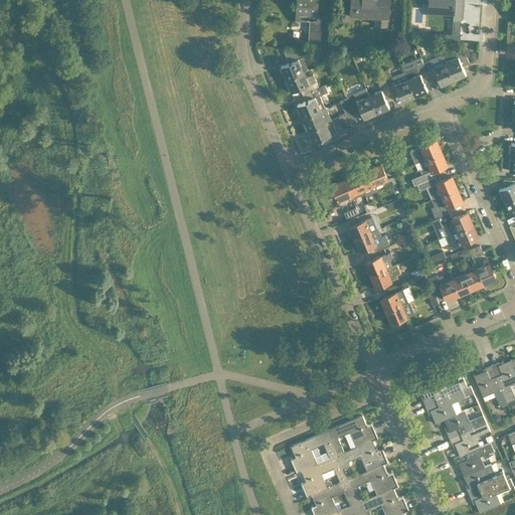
[(310,19),(310,24),(309,43),(325,44),(327,17),(317,16),(317,0),(297,0),(296,19),(310,19)]
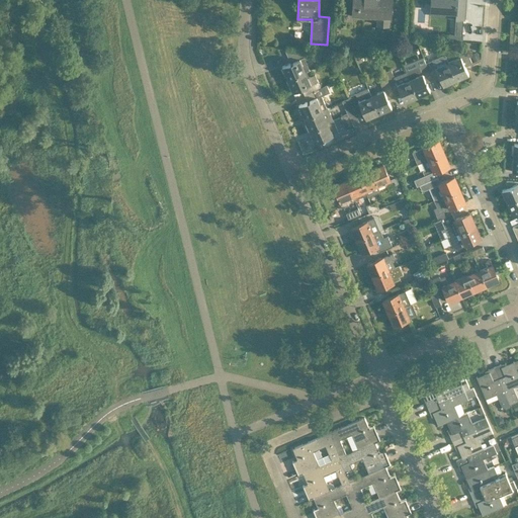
[(391,16),(391,12),(392,0),(353,0),(353,14),(378,15),(377,24),(389,25),(390,16),(391,16)]
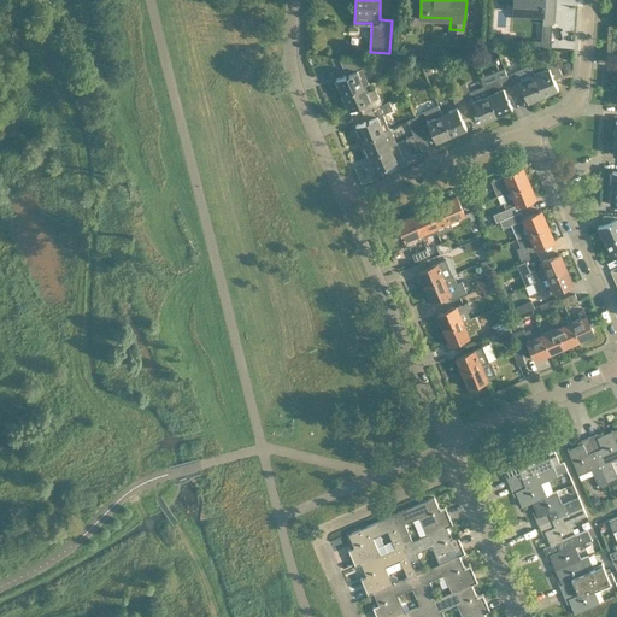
[(550,50),(553,0),(512,0),(512,12),(534,13),(534,17),(542,17),(541,41),(535,40),(534,48),(550,50)]
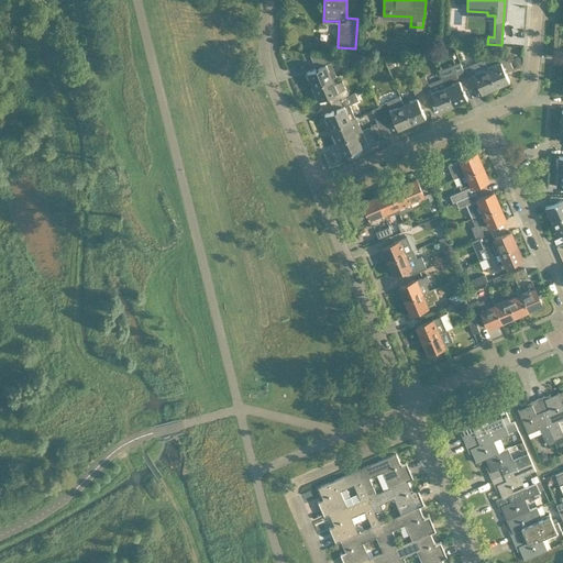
[(497,54),(500,62),(487,68),(496,88),(510,81),(505,69),(512,66),(506,51),(497,54)]
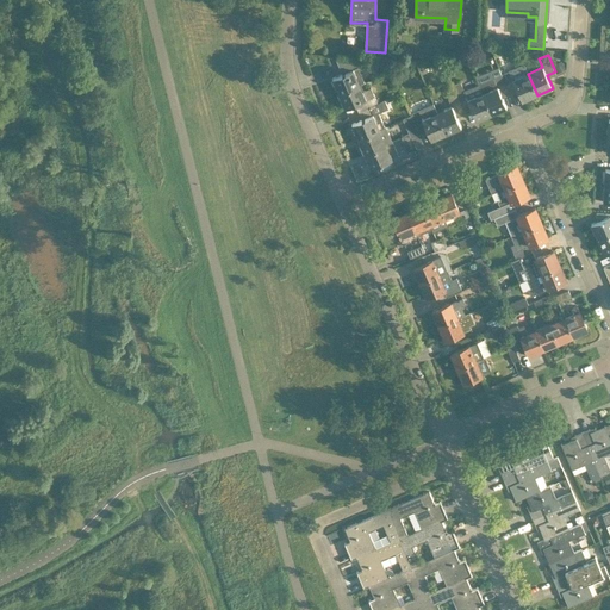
[(342,74),(332,79),(338,93),(360,83),(365,82),(359,68),(362,67),(360,61),(350,61),(335,60),(338,67),(342,66),(346,73),(342,74)]
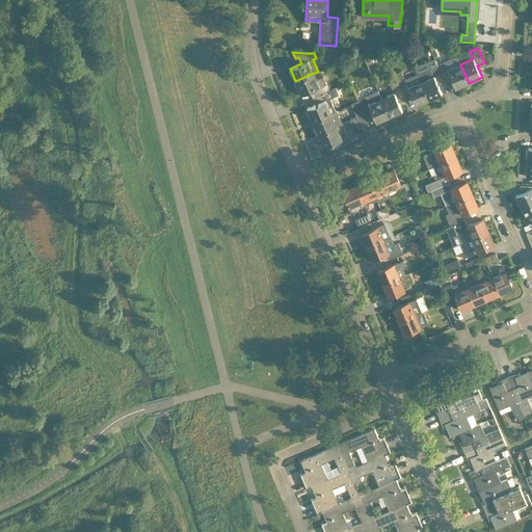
[(445,62),(437,65),(444,80),(451,77),(455,88),(469,83),(460,64),(456,55),(445,60),(445,62)]
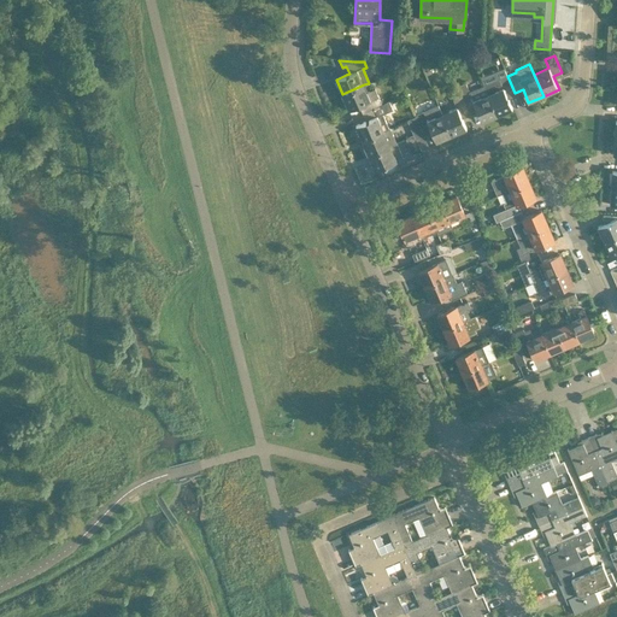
[(507,97),(515,93),(507,76),(485,86),(497,116),(513,109),(507,97)]
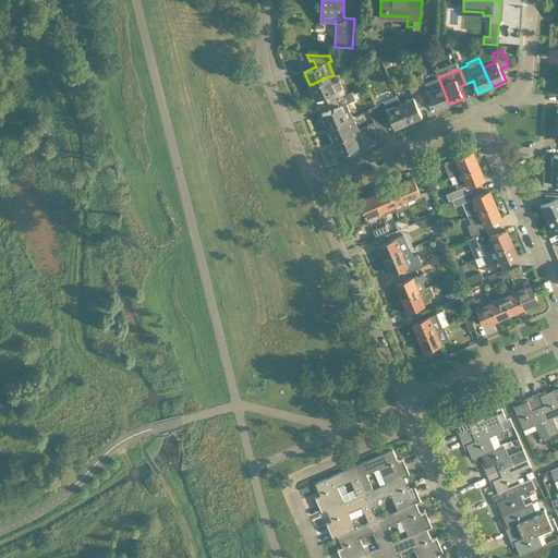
[(421,74),(413,77),(416,87),(417,86),(424,101),(431,99),(436,110),(449,105),(438,77),(425,84),(421,74)]
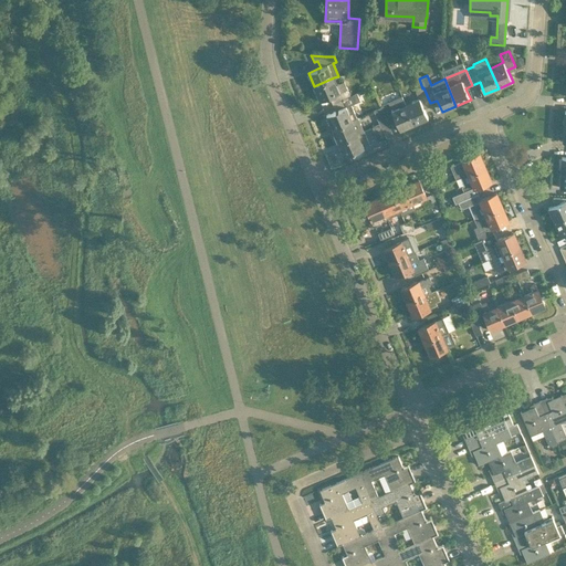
[(350,96),(347,88),(344,81),(336,84),(334,77),(314,86),(321,101),(333,96),(335,103),(350,96)]
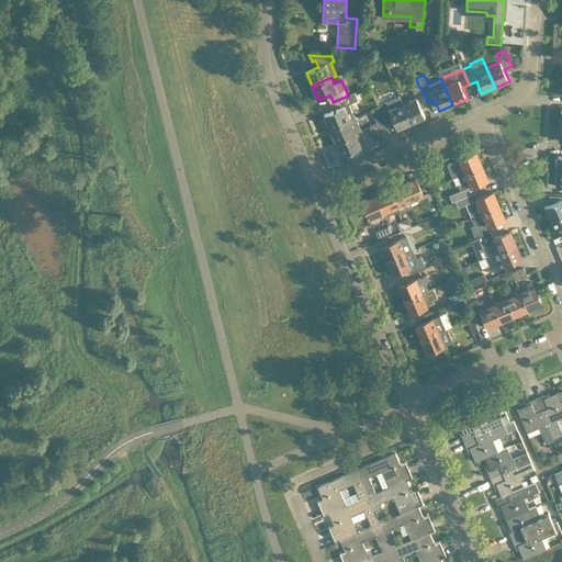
[(420,105),(427,102),(420,87),(419,88),(413,90),(416,98),(403,103),(412,123),(425,117),(420,105)]
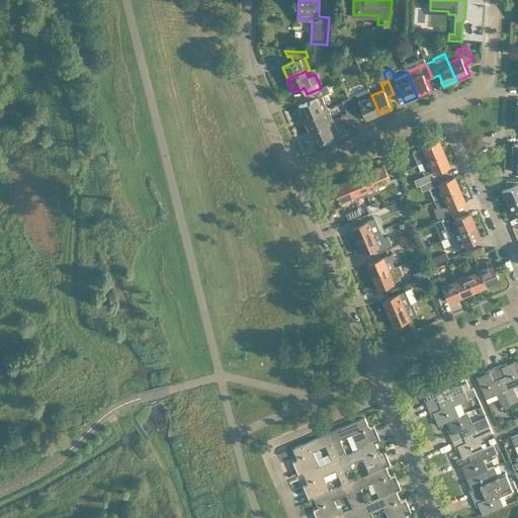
[(322,96),(324,95),(330,92),(327,85),(321,88),(307,94),(310,100),(299,105),(305,118),(306,117),(328,108),(328,107),(327,107),(322,96)]
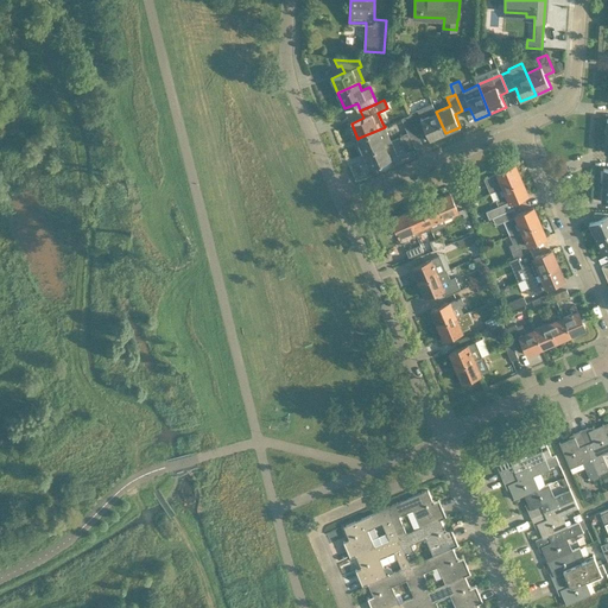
[(436,112),(432,105),(410,114),(410,116),(416,131),(424,127),(430,139),(445,133),(436,112)]
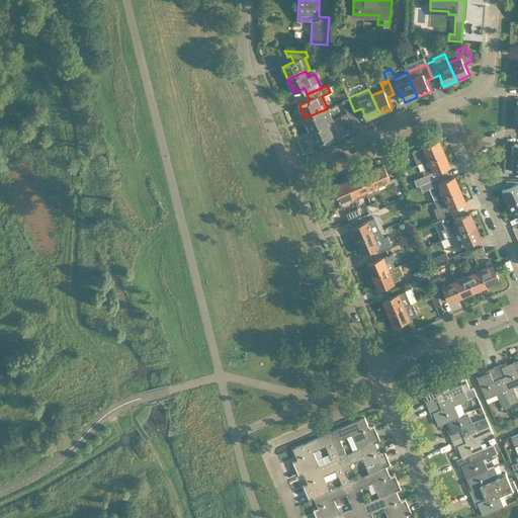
[(354,111),(349,99),(342,102),(347,113),(348,113),(354,111)]
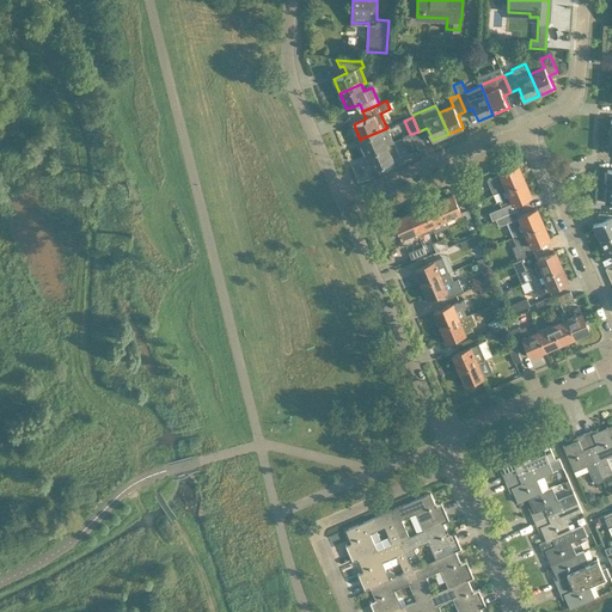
[(366,154),(395,142),(387,128),(361,139),(360,140),(366,154)]
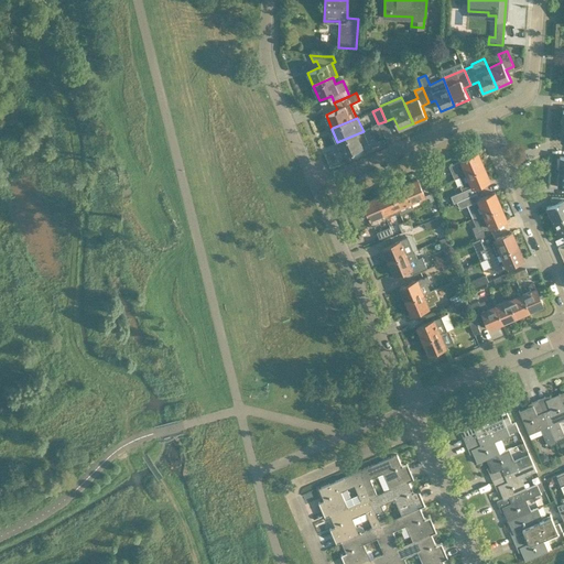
[(386,138),(379,123),(378,123),(371,127),(377,141),(386,138)]
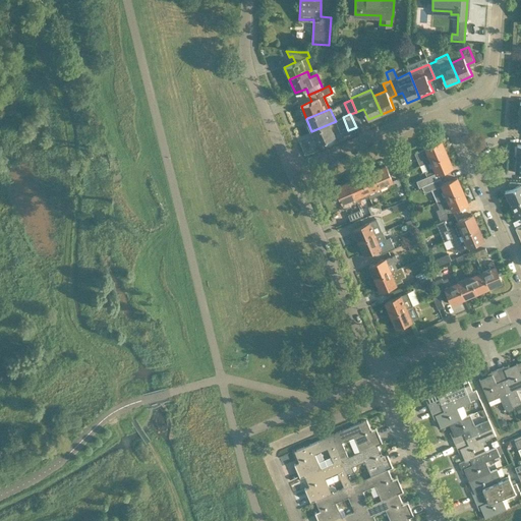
[(341,133),(336,121),(311,131),(317,143),(341,133)]
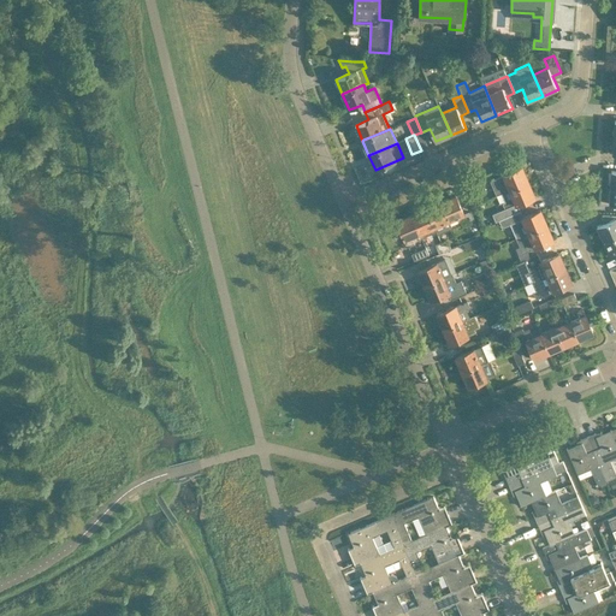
[(491,181),(497,195),(502,193),(502,194),(528,182),(522,167),(504,175),(504,176),(491,181)]
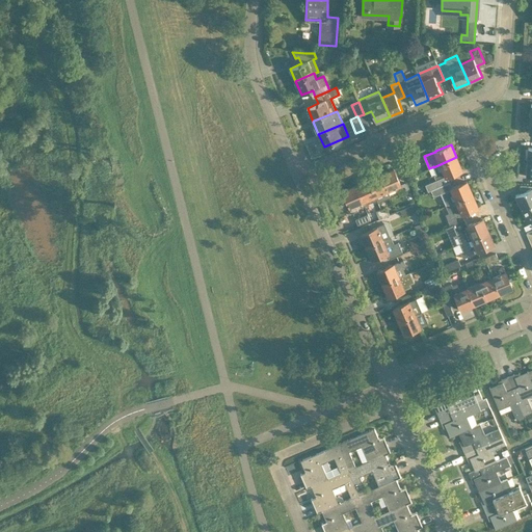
[(436,180),(425,185),(428,191),(431,190),(439,187),(449,182),(447,177),(448,176),(462,170),(456,157),(441,164),(433,167),(436,175),(434,176),(436,180)]
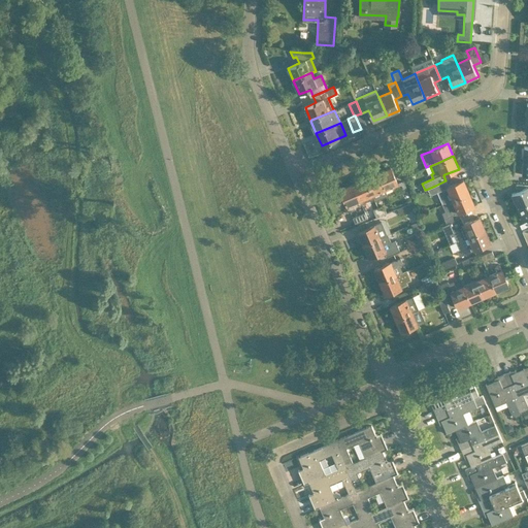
[(400,165),(405,176),(410,174),(405,163),(400,165)]
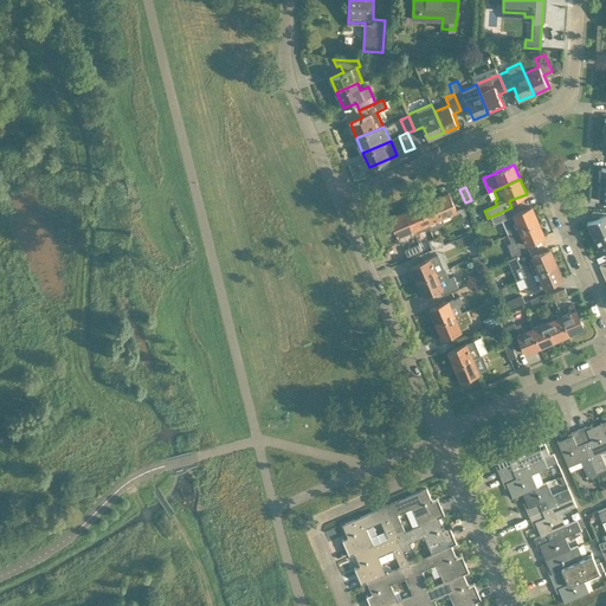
[(449,192),(433,199),(442,217),(450,213),(453,221),(461,219),(449,192)]
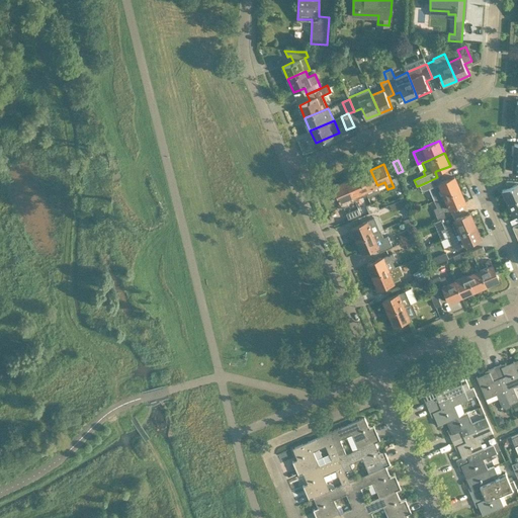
[(377,185),(370,170),(358,175),(365,191),(368,197),(380,192),(377,185)]
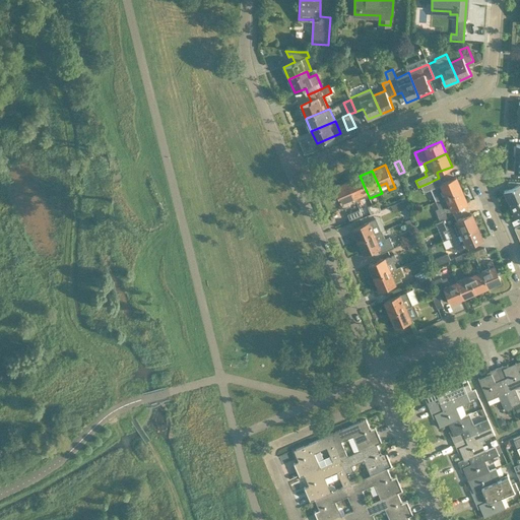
[(360,176),(347,181),(354,197),(355,201),(369,195),(360,176)]
